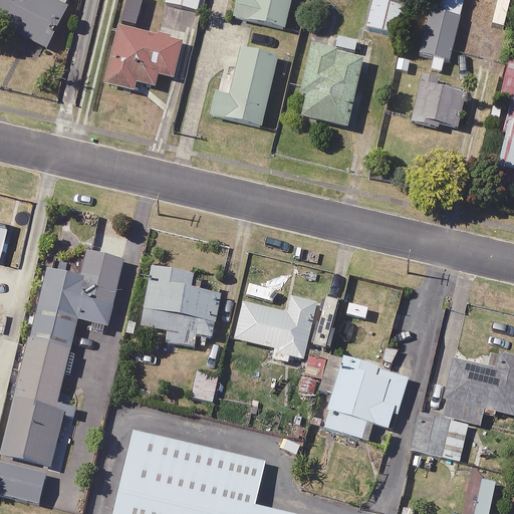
[(0,0),(0,23),(7,27),(6,29),(47,48),(69,0),(0,0)]
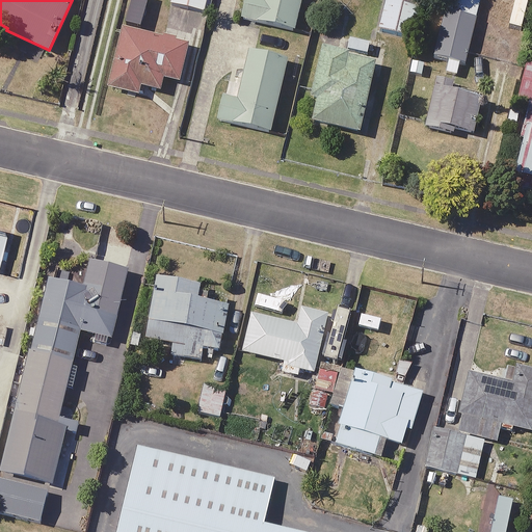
[(211,0),(171,0),(171,4),(209,12),(211,0)]
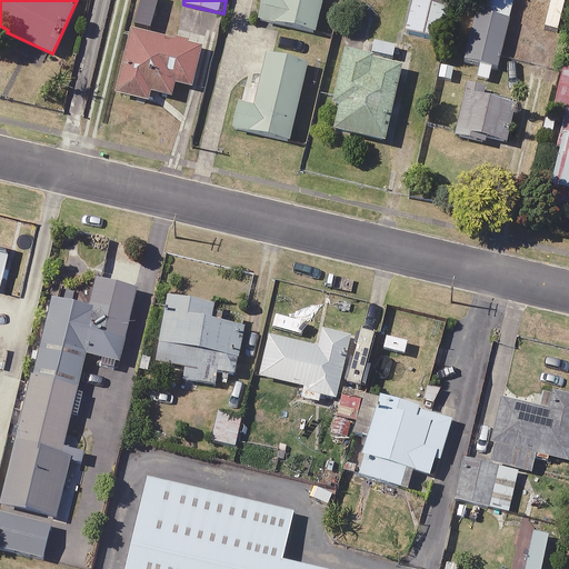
[(322,0),(262,0),(258,20),(315,33),(322,0)]
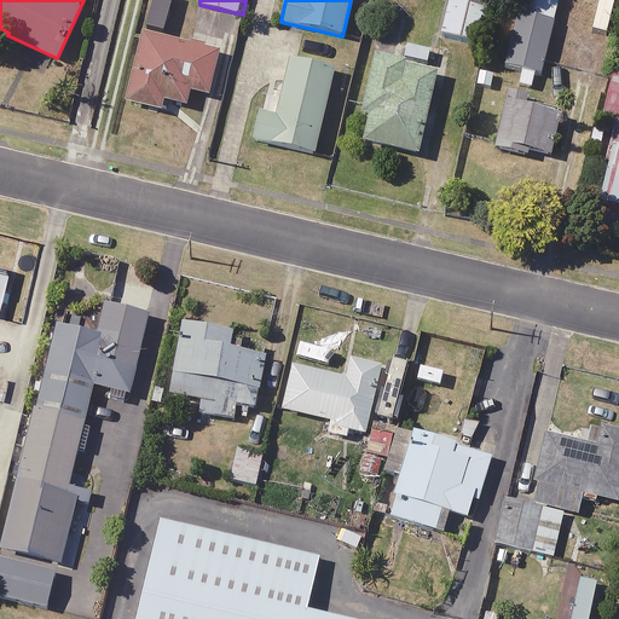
[(449,0),(441,38),(481,45),(490,5),(466,0),(449,0)]
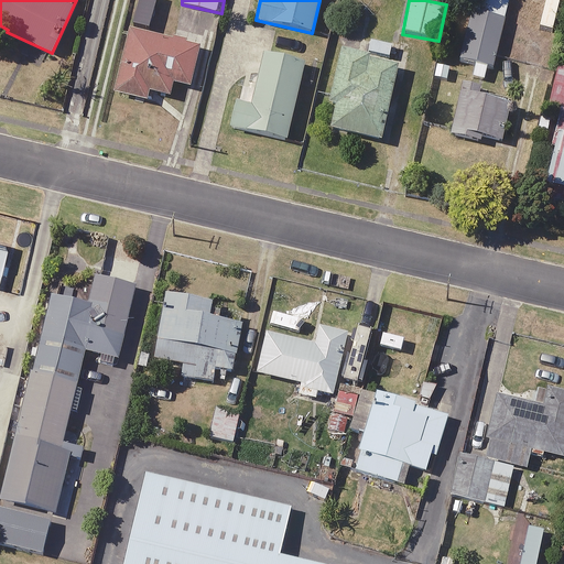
[(509,0),(475,0),(461,58),(476,63),(473,76),(489,80),(509,0)]
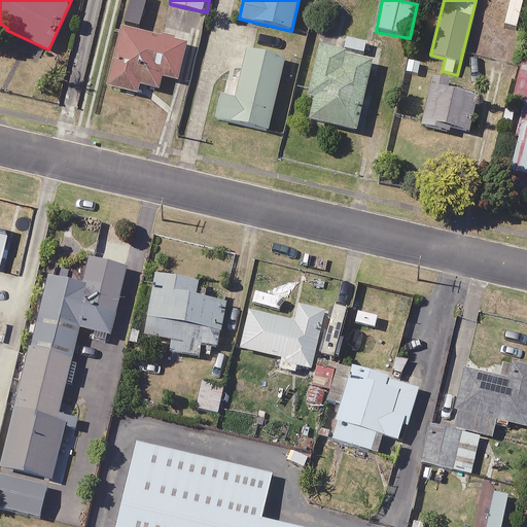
[(321,21),(316,44),(305,91),(315,93),(309,120),(356,131),(372,62),(345,56),(346,51),(365,56),(369,42),(331,34),(334,24),(321,21)]
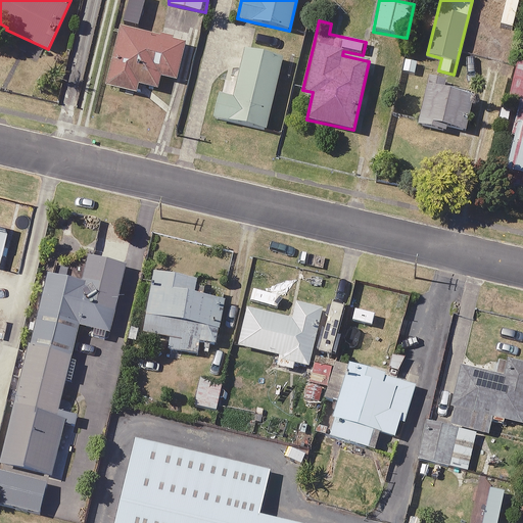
[(185,44),(121,30),(108,87),(137,94),(139,85),(158,89),(160,77),(177,81),(185,44)]
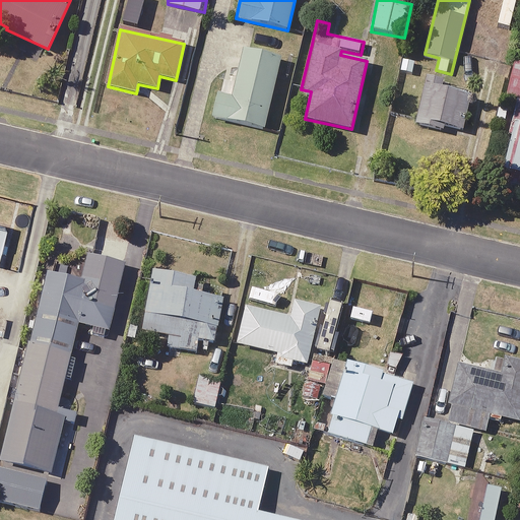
[(280,60),(245,52),(229,120),(264,129),(280,60)]
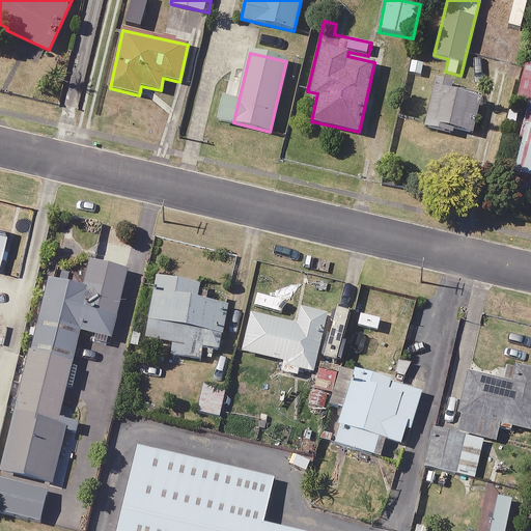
[(530,65),(525,64),(516,98),(530,101),(512,172),(523,175),(520,187),(530,189),(530,65)]
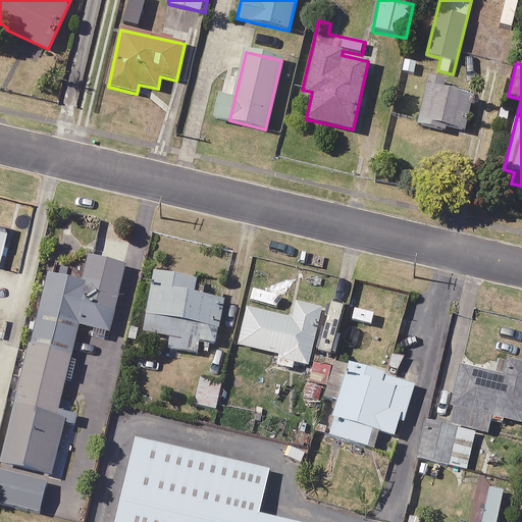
[(457,82),(428,76),(418,124),(462,134),(470,96),(455,93),(457,82)]
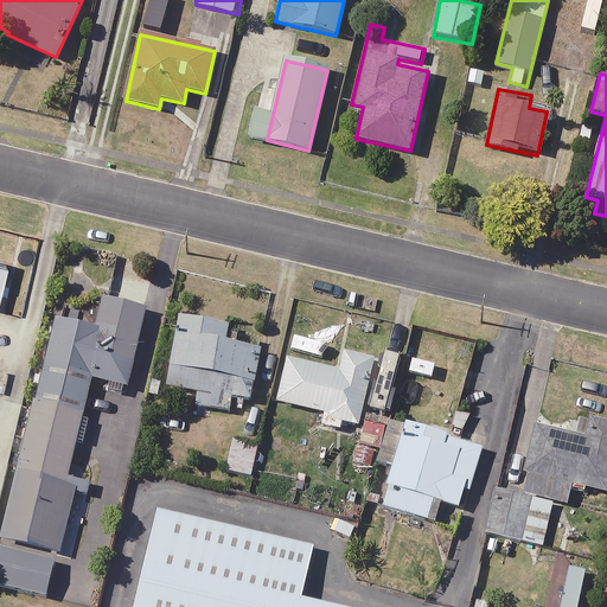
[(0,293),(7,294),(10,280),(2,279),(7,261),(0,259),(0,293)]
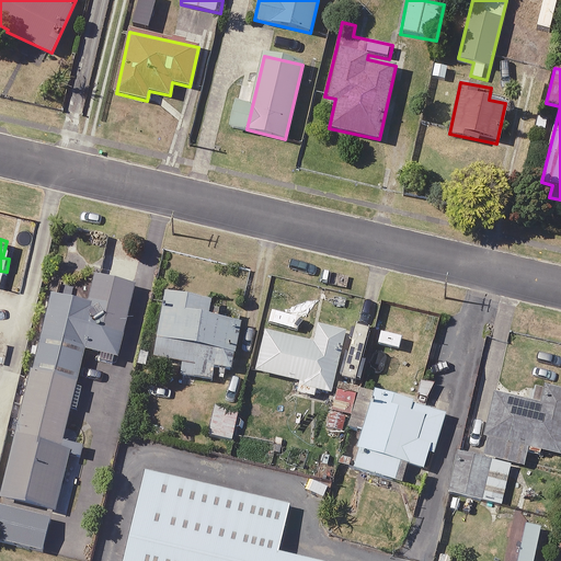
[(0,495),(2,496),(55,511),(71,454),(80,456),(84,442),(64,436),(73,402),(78,403),(82,387),(76,386),(86,350),(116,357),(137,284),(95,273),(88,300),(54,292),(0,489),(0,495)]
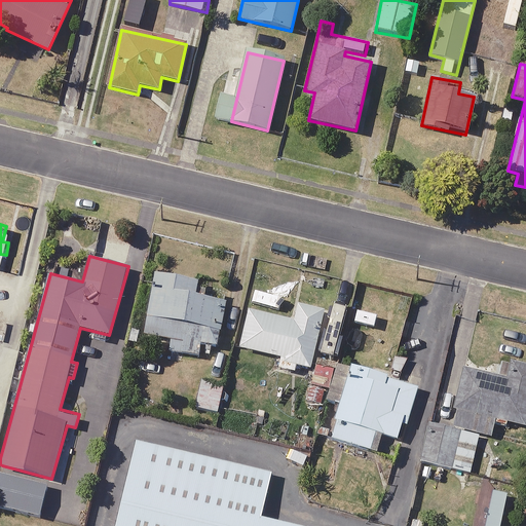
[(210,285),(156,274),(145,334),(168,338),(166,349),(198,355),(201,342),(217,345),(225,303),(208,299),(210,285)]
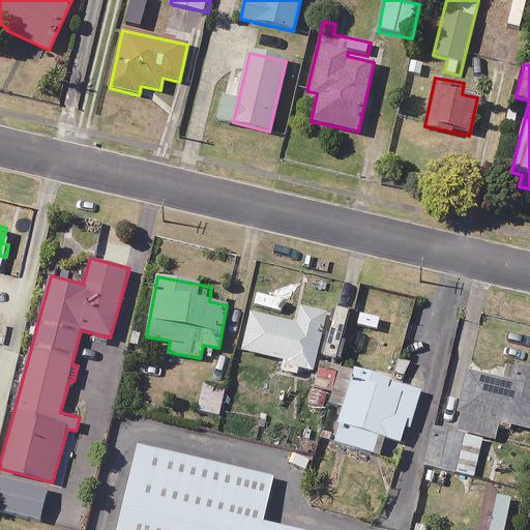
[(326,313),(298,306),(294,323),(249,313),(241,351),(283,360),(281,371),(297,375),(299,369),(313,372),(326,313)]
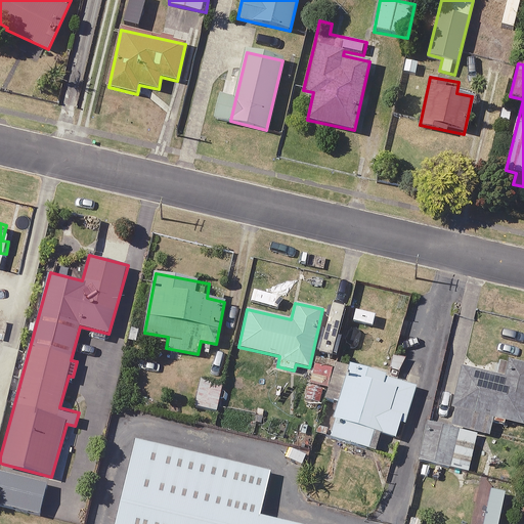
[(332,360),(315,356),(305,397),(320,401),(332,360)]
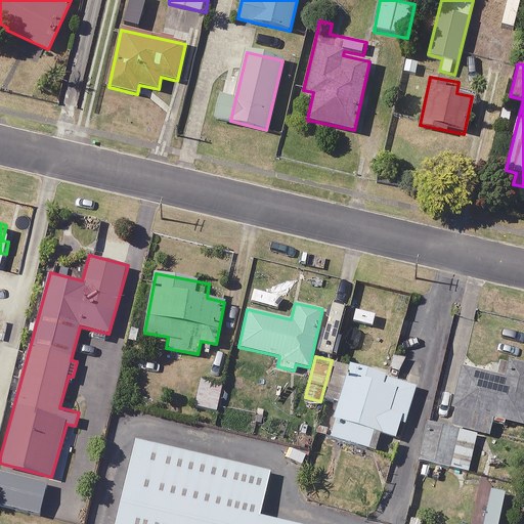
[(450,426),(477,432),(488,435),(491,423),(506,426),(507,421),(523,425),(523,418),(523,364),(494,357),(490,375),(464,368),(450,426)]
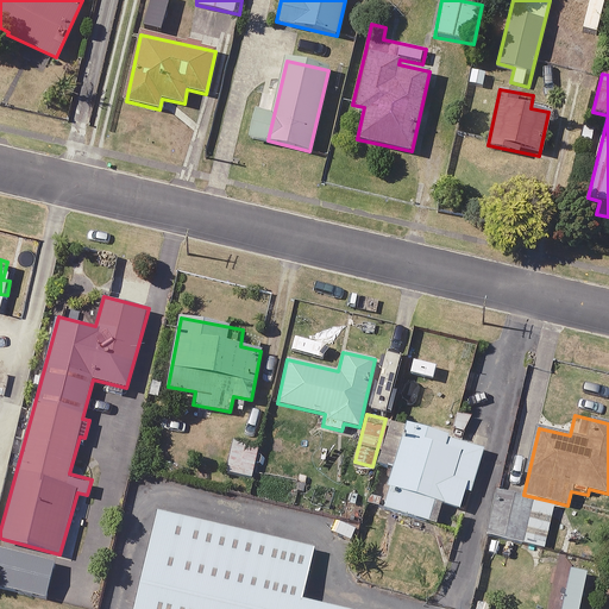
[(377,466),(395,471),(384,508),(435,523),(441,503),(465,509),(483,450),(418,429),(390,422),(377,466)]
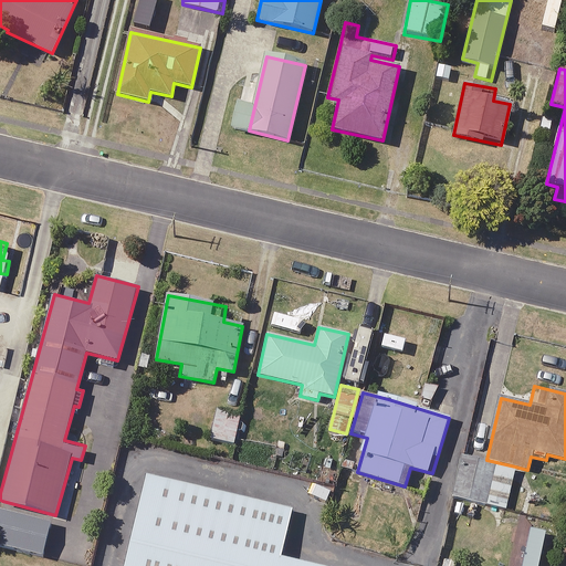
[(240,415),(215,410),(210,439),(236,443),(240,415)]
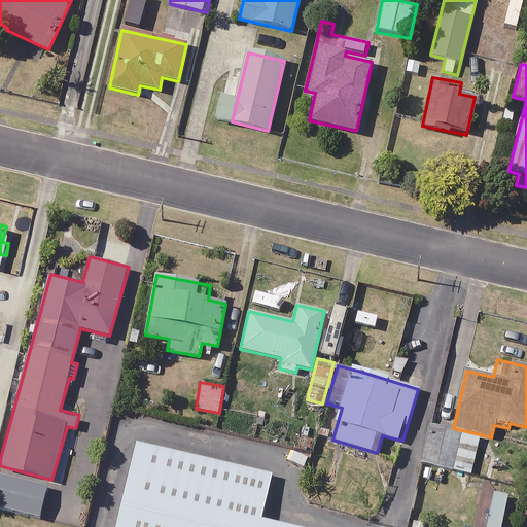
[(470,473),(480,434),(453,428),(433,423),(424,462),(470,473)]
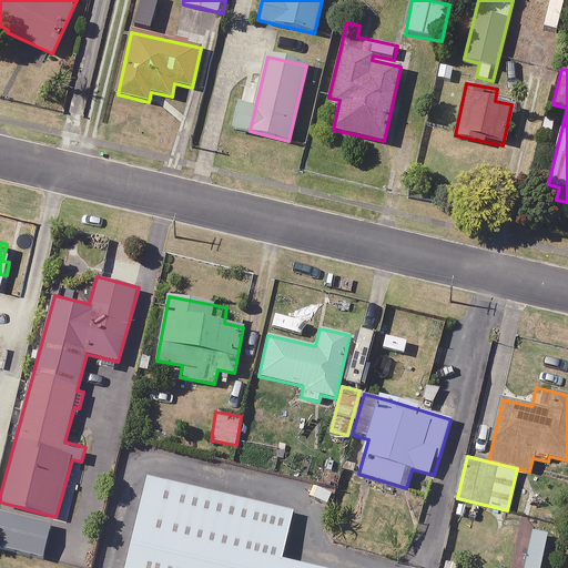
[(264,567),(274,530),(120,493),(101,567),(264,567)]
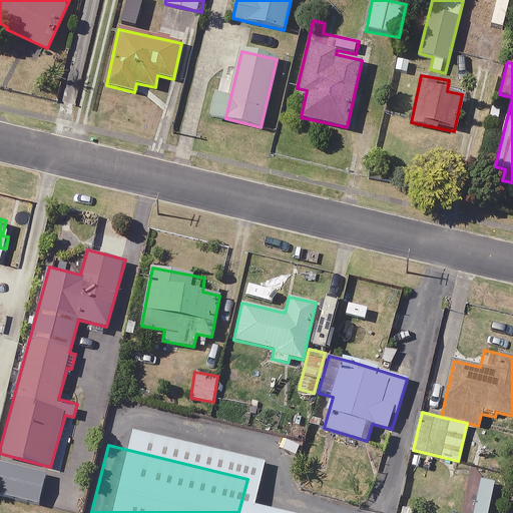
[(49,474),(0,461),(0,494),(40,505),(49,474)]
